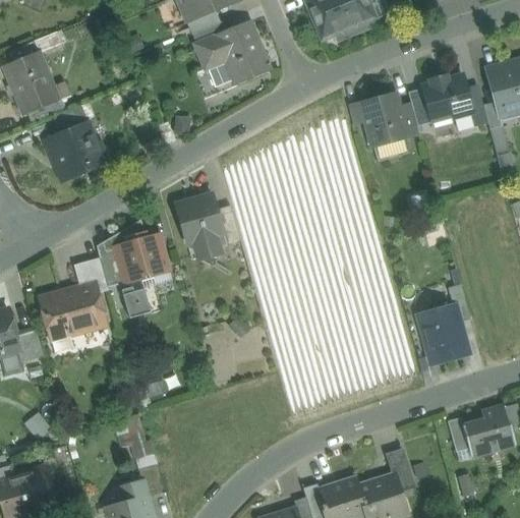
[(177,0),(186,21),(215,10),(239,0),(177,0)]
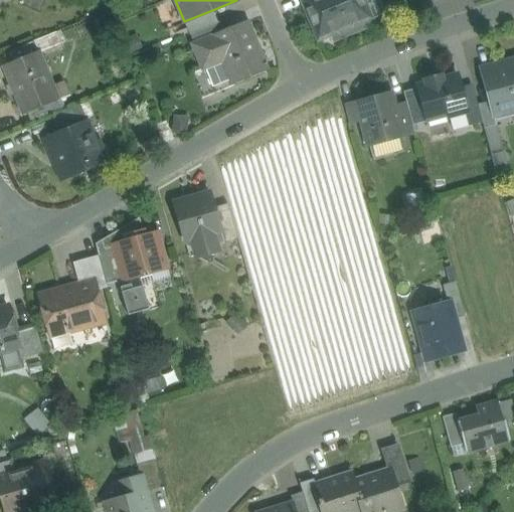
[(301,0),(317,37),(332,31),(326,15),(344,8),(352,28),(371,20),(362,0),(301,0)]
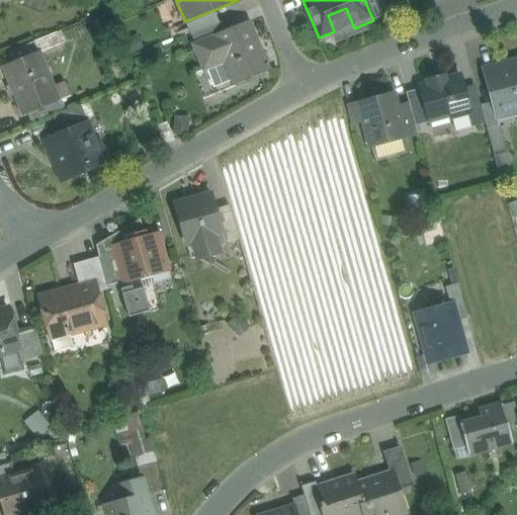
[(213,10),(185,21),(190,32),(219,21),(219,20),(213,10)]
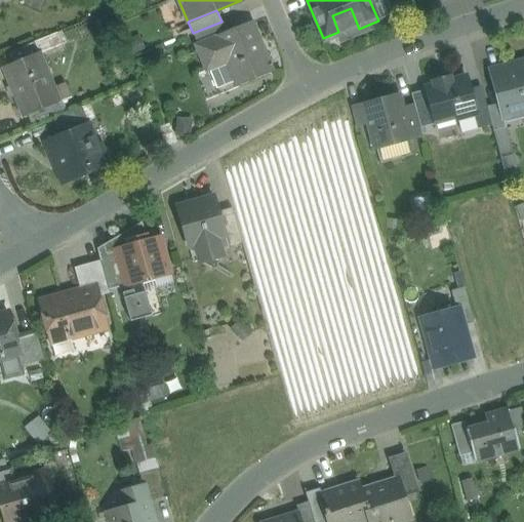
[(222,21),(222,22),(193,33),(197,44),(236,28),(232,16),(222,21)]
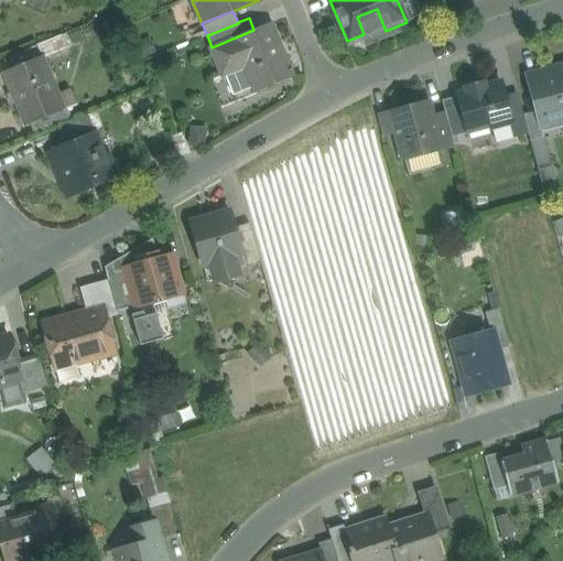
[(253,30),(212,47),(222,72),(223,71),(231,93),(253,84),(253,85),(289,71),(269,24),(253,30)]
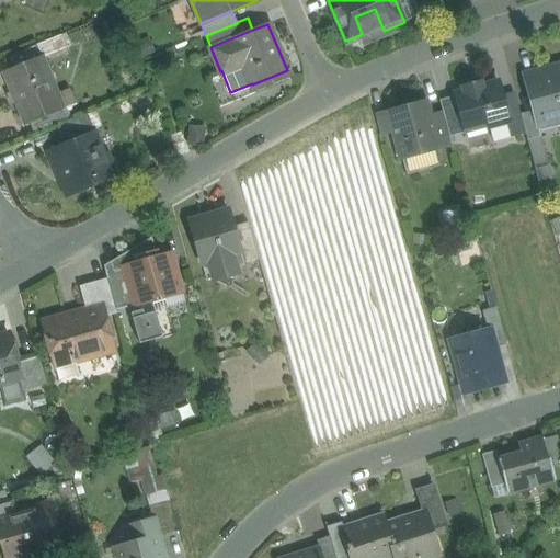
[(60,33),(36,43),(41,55),(66,45),(60,33)]
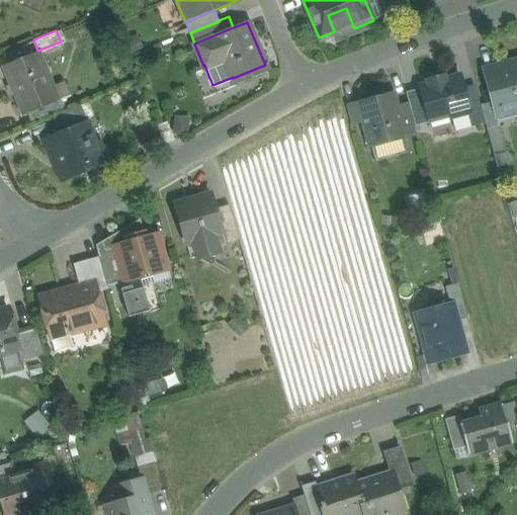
[(37,51),(3,65),(22,112),(58,98),(37,51)]
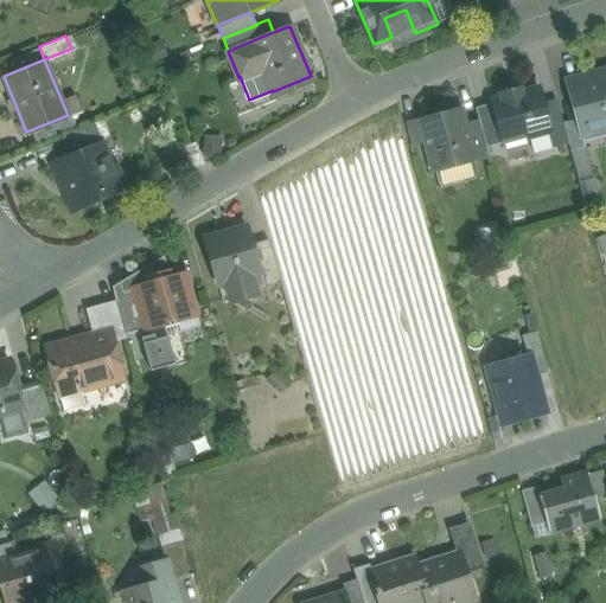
[(605,66),(565,78),(575,117),(576,122),(603,115),(605,127),(605,66)]
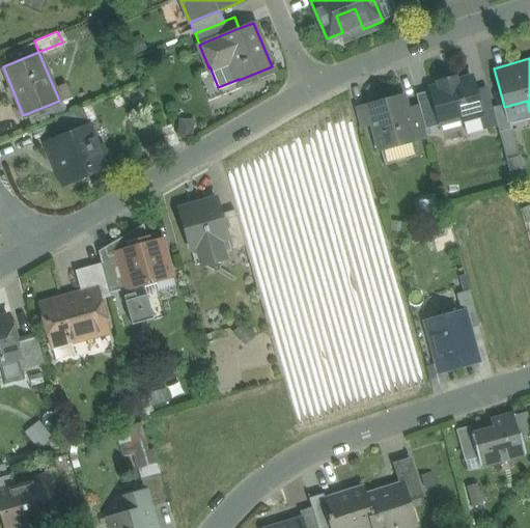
[(470,75),(454,80),(453,76),(437,80),(438,84),(429,86),(429,88),(439,122),(440,123),(441,128),(442,128),(442,129),(459,123),(458,118),(480,112),(470,75)]
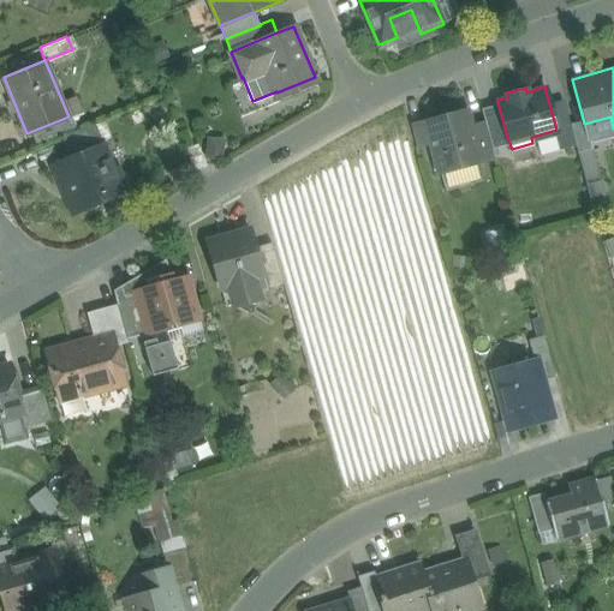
[(498,102),(481,107),(487,126),(492,147),(508,142),(498,102)]
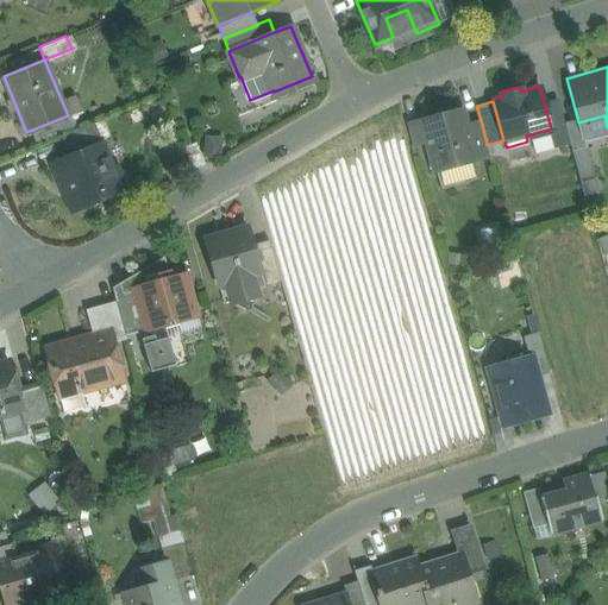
[(462,107),(420,119),(433,169),(475,158),(468,130),(462,107)]
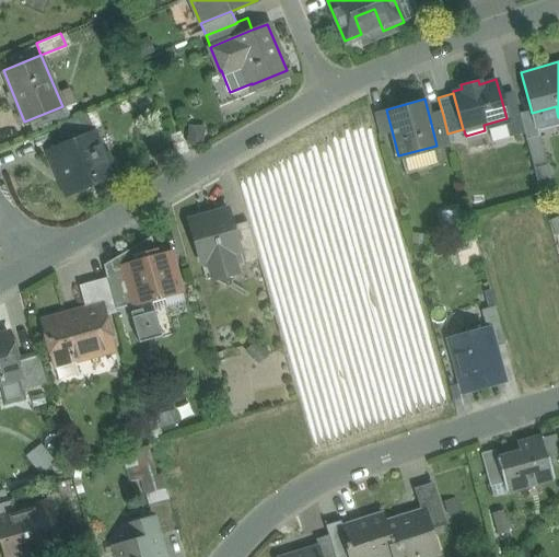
[(531,108),(519,112),(525,137),(537,134),(532,113),(531,108)]
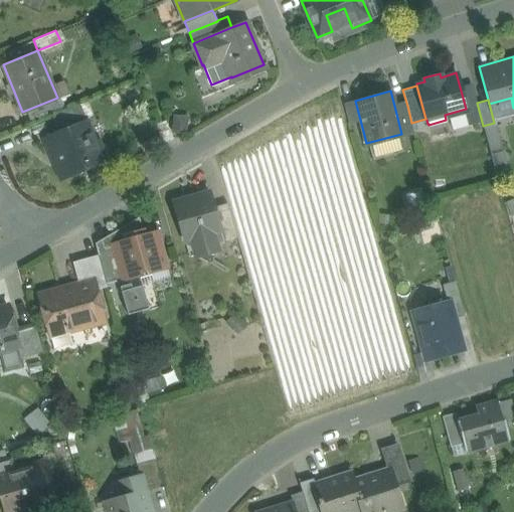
[(79,103),(51,115),(59,132),(87,121),(79,103)]
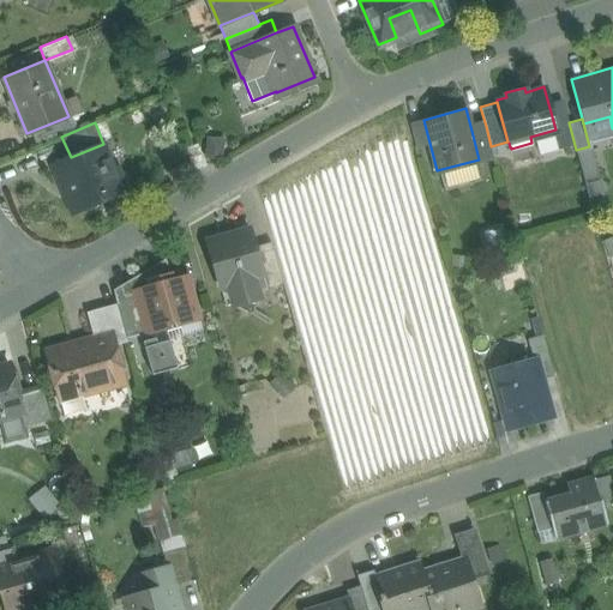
[(486,126),(472,131),(479,159),(493,155),(491,146),(486,126)]
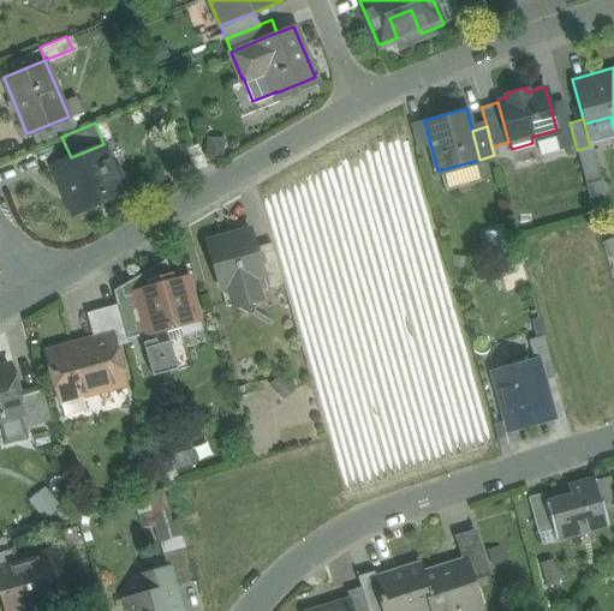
[(71,157),(55,163),(75,209),(123,189),(105,144),(71,157)]
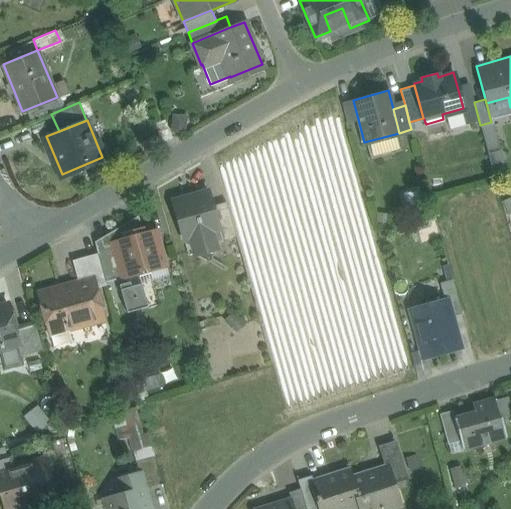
[(491,122),(480,125),(487,152),(500,149),(493,122),(491,122)]
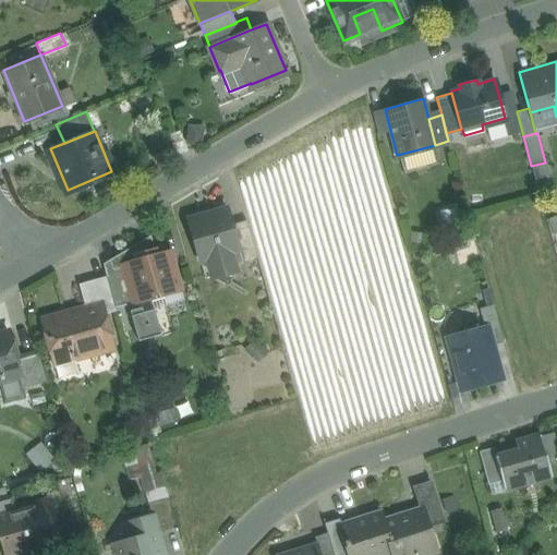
[(545,163),(531,166),(537,190),(552,186),(545,163)]
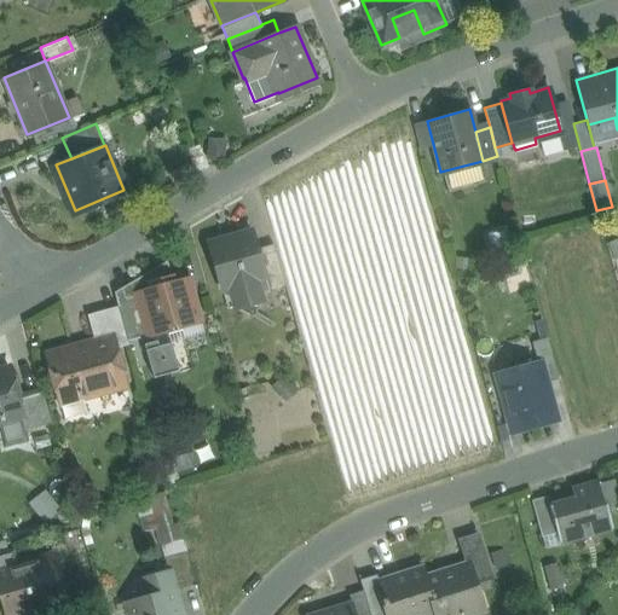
[(250,230),(208,242),(221,289),(229,286),(235,307),(261,300),(259,291),(266,290),(263,277),(265,277),(256,247),(250,230)]
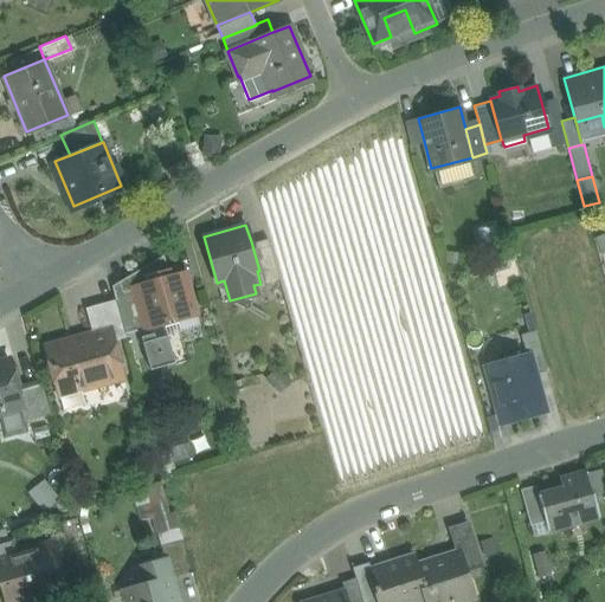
[(266,237),(251,241),(259,271),(257,271),(261,284),(278,278),(266,237)]
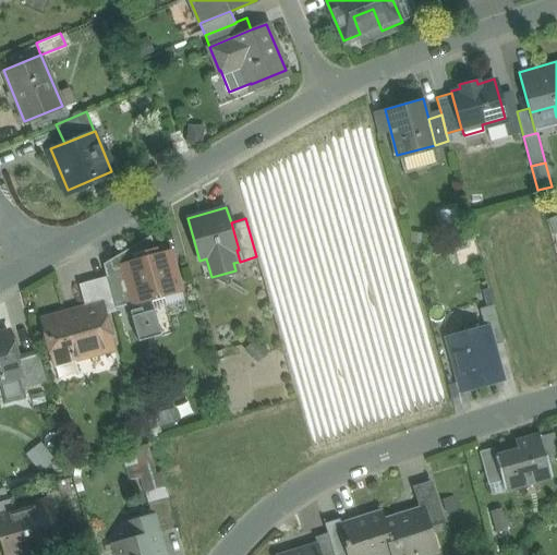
[(155,249),(140,252),(137,243),(119,254),(122,264),(132,301),(136,301),(137,306),(129,310),(137,339),(160,333),(154,308),(150,309),(147,298),(150,297),(152,300),(164,297),(162,293),(180,288),(169,251),(156,254),(155,249)]
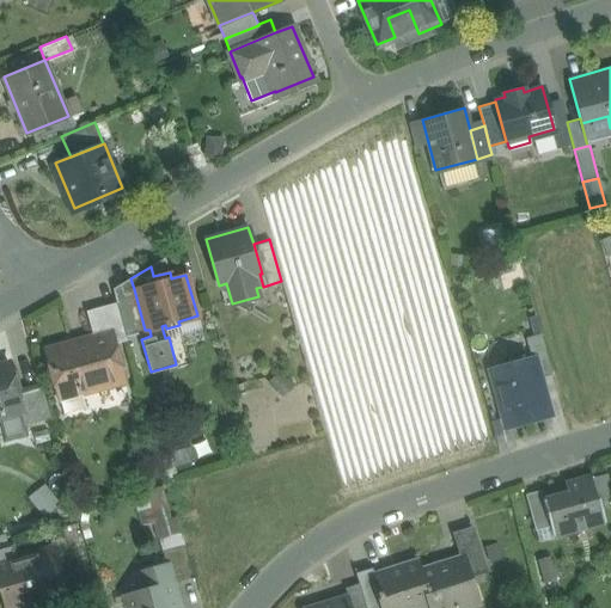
[(145,330),(134,289),(114,294),(116,301),(126,336),(145,330)]
